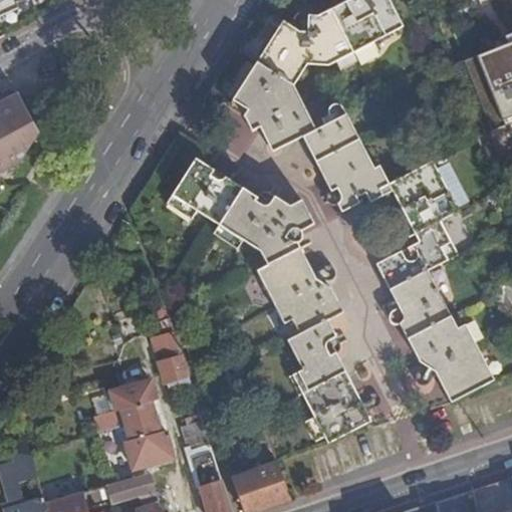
[(0,17),(31,0),(0,0),(0,17)]
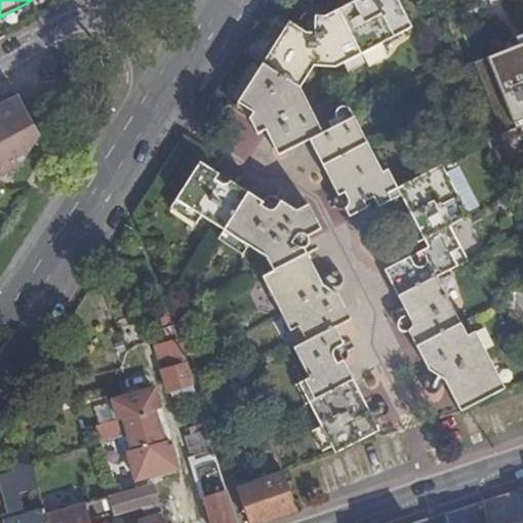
[(428,246),(384,268),(413,326),(407,329),(429,369),(444,376),(459,408),(505,387),(476,329),(466,334),(437,275),(456,265),(449,250),(459,245),(447,224),(468,213),(443,162),(396,185),(388,168),(380,172),(352,116),(323,130),(300,85),(311,65),(334,66),(411,26),(397,0),(351,0),(323,15),(314,14),(313,31),(304,32),(289,19),(229,103),(242,112),(239,118),(246,117),(254,134),(265,128),(277,153),(309,136),(336,194),(344,190),(348,197),(344,206),(348,215),(365,207),(362,199),(373,194),(378,205),(401,194),(428,246)]
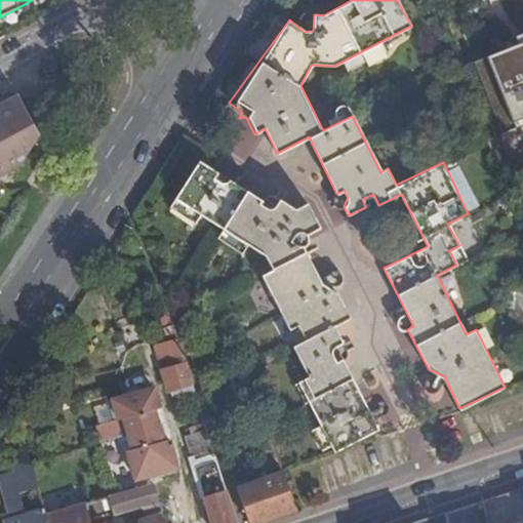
[(522,34),(477,51),(506,131),(522,124),(522,34)]
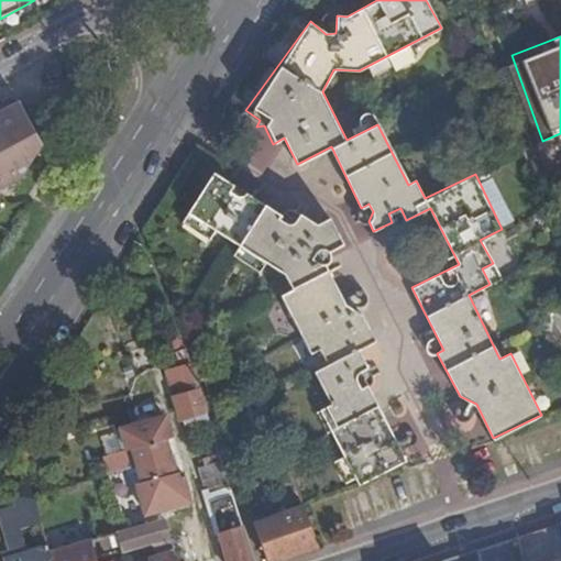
[(15,97),(0,105),(0,171),(6,183),(19,175),(39,140),(15,97)]
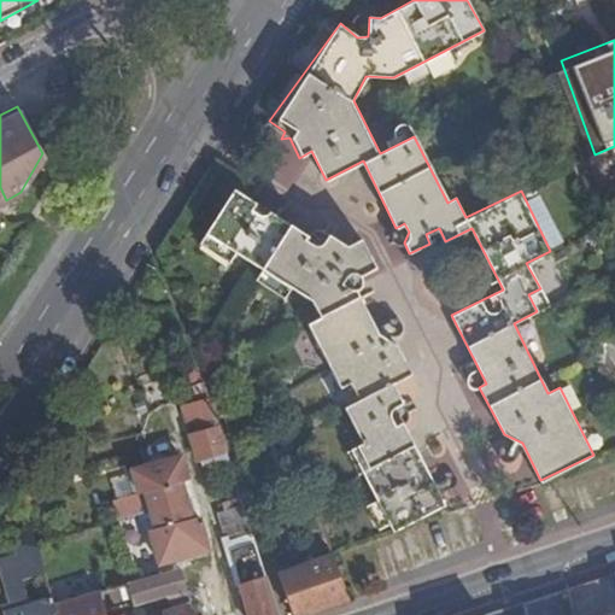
[(234,188),(204,234),(311,299),(318,317),(305,323),(338,388),(350,384),(357,398),(344,405),(362,441),(349,447),(391,531),(445,503),(403,420),(396,425),(391,415),(394,408),(404,403),(393,381),(413,372),(399,344),(380,335),(355,286),(343,282),(349,274),(361,274),(378,267),(363,238),(345,245),(329,235),(322,245),(270,211),(264,218),(250,208),(255,201),(234,188)]
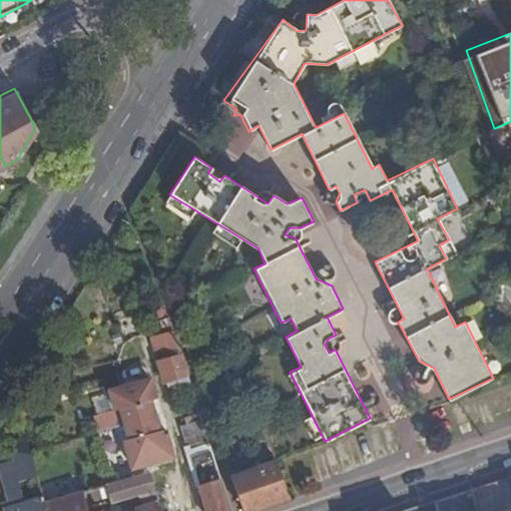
[(173,384),(187,380),(172,329),(159,299),(151,300),(162,333),(148,337),(155,360),(156,360),(162,382),(172,378),(173,384)]
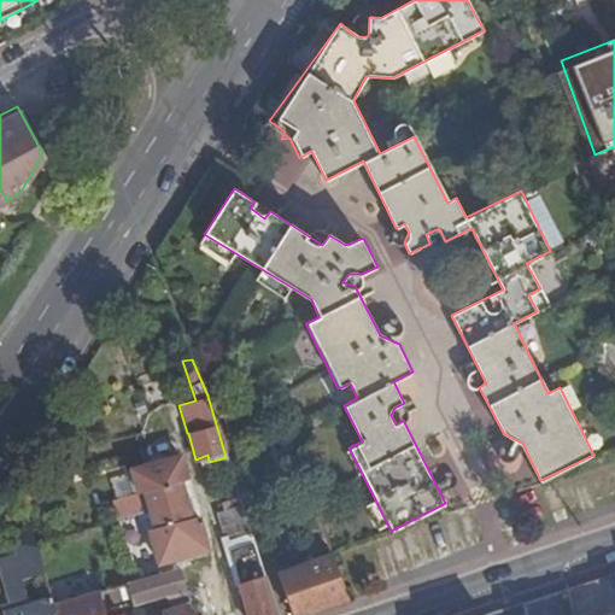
[(150,528),(158,562),(209,549),(200,514),(192,516),(182,480),(189,478),(181,455),(165,458),(165,454),(159,451),(152,452),(148,458),(150,464),(134,469),(140,492),(116,497),(122,517),(151,509),(156,526),(150,528)]
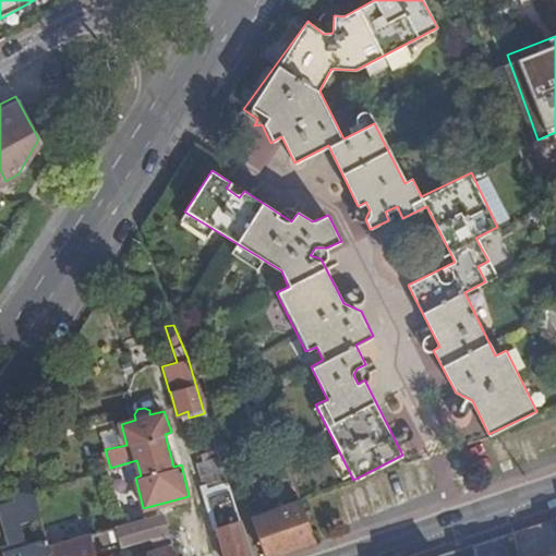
[(205,444),(214,440),(209,427),(201,431),(205,444)]
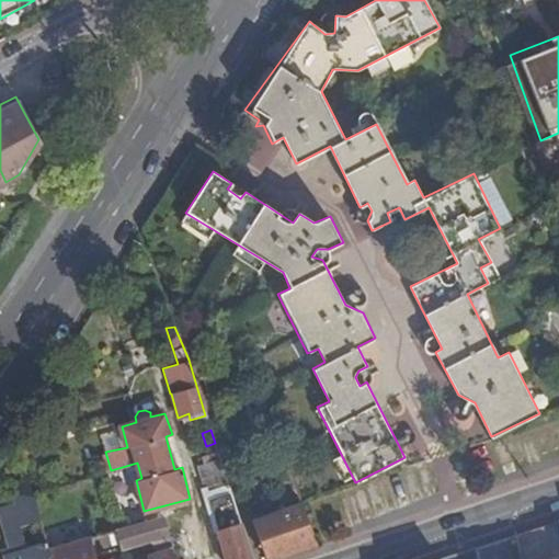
[(197,468),(226,558),(251,558),(216,448),(198,454),(203,467),(197,468)]
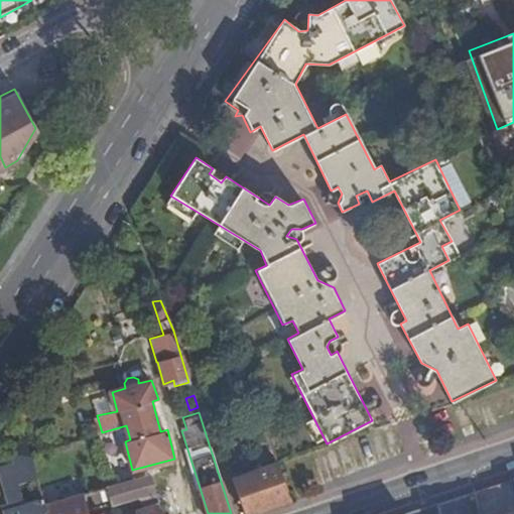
[(252,442),(262,467),(278,461),(269,437),(252,442)]
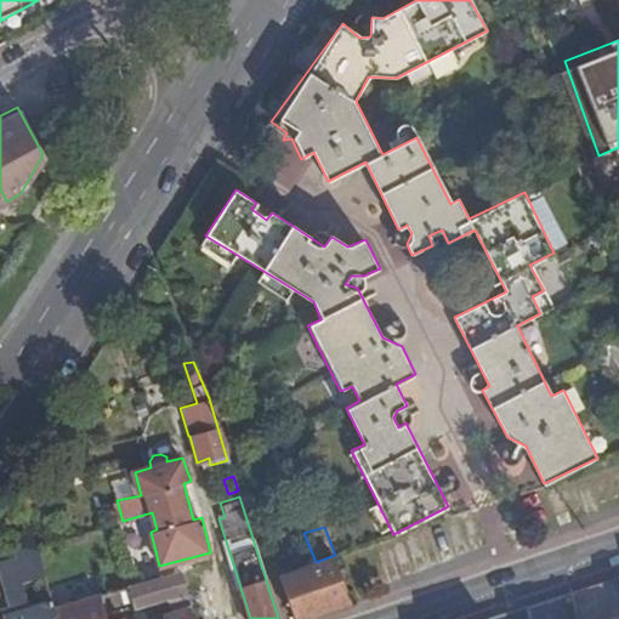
[(55,618),(52,608),(30,615),(23,592),(45,586),(33,543),(12,546),(17,566),(0,569),(0,577),(5,592),(12,589),(18,612),(11,613),(3,615),(3,618),(55,618)]
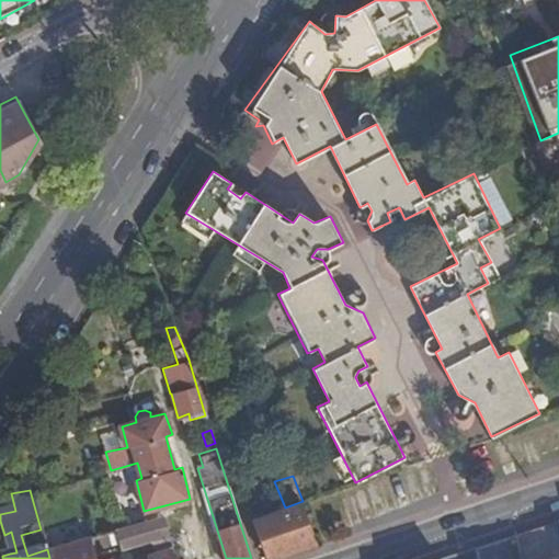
[(285,508),(250,518),(264,558),(272,558),(319,544),(303,501),(285,508)]
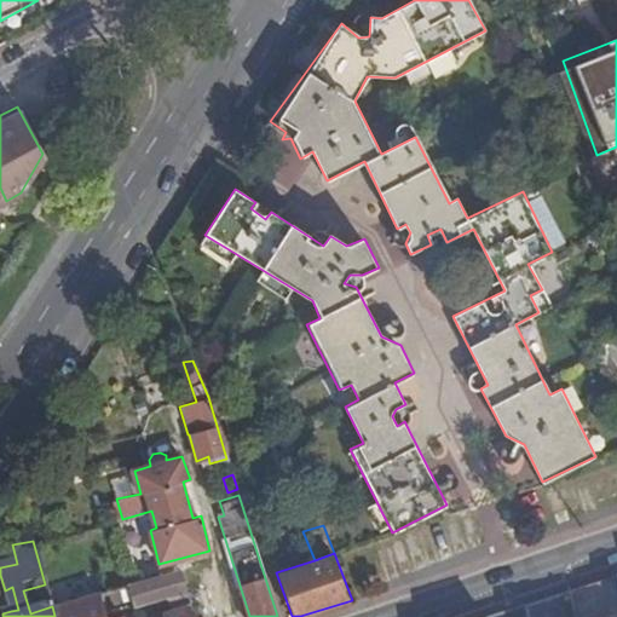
[(180,570),(127,584),(131,594),(134,605),(188,590),(180,570)]
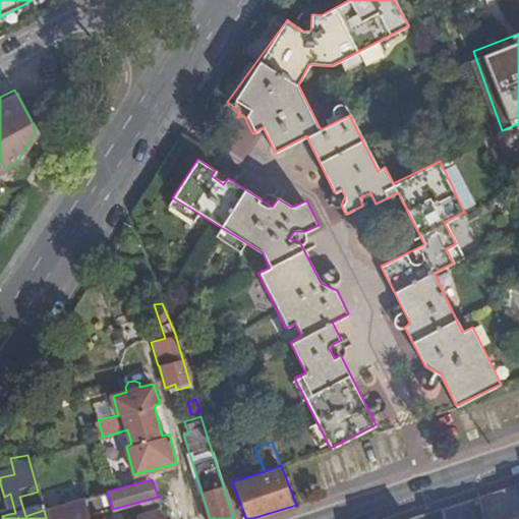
[(444,518),(518,518),(518,500),(516,483),(442,508),(444,518)]
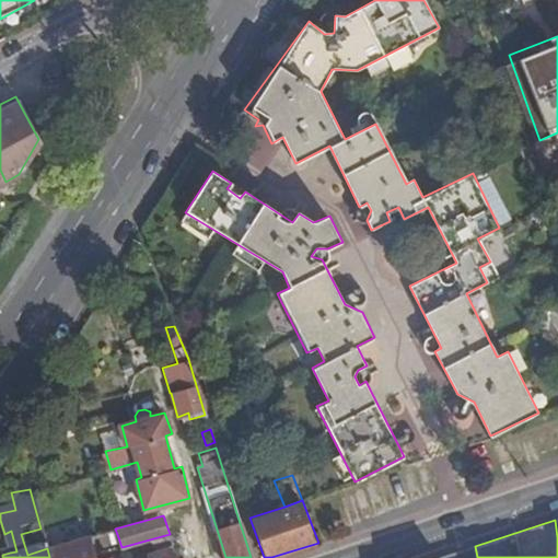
[(92,546),(118,537),(115,529),(90,535),(92,546)]
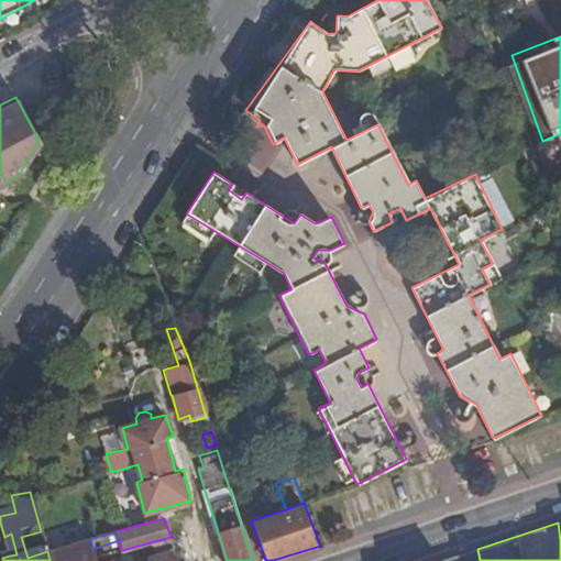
[(4,537),(10,556),(17,554),(11,534),(4,537)]
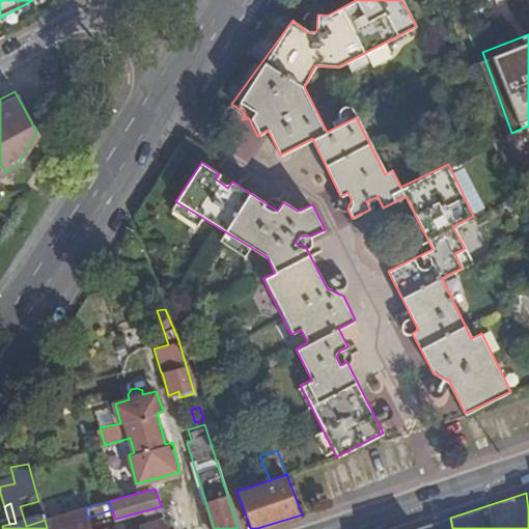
[(131,528),(168,528),(165,517),(131,528)]
